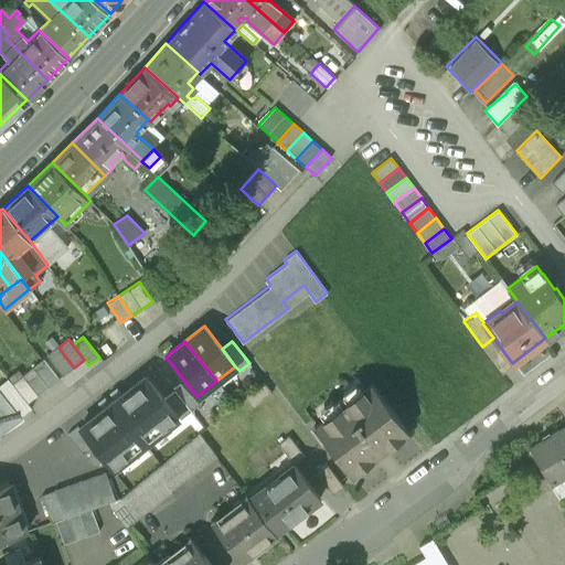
[(74,368),(59,348),(48,355),(63,376),(74,368)]
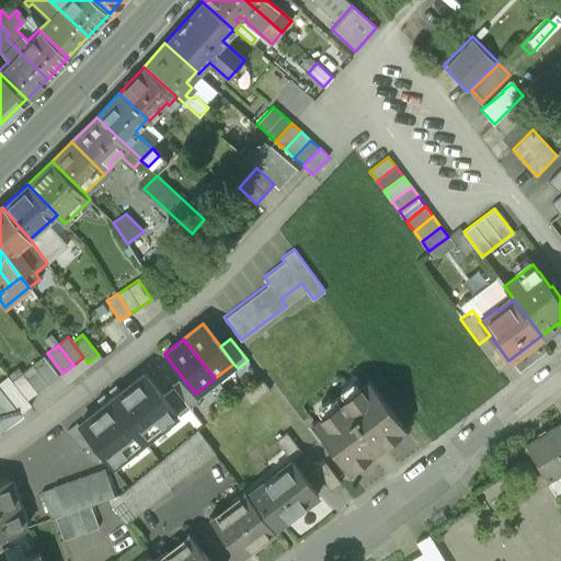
[(44,357),(23,374),(37,392),(59,376),(44,357)]
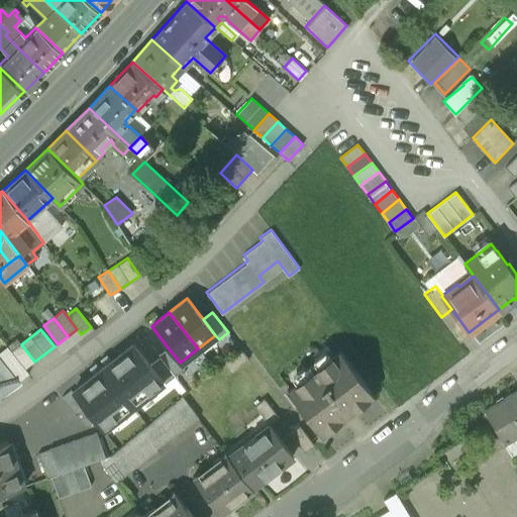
[(150,364),(133,343),(112,359),(110,358),(102,366),(133,405),(164,381),(150,364)]
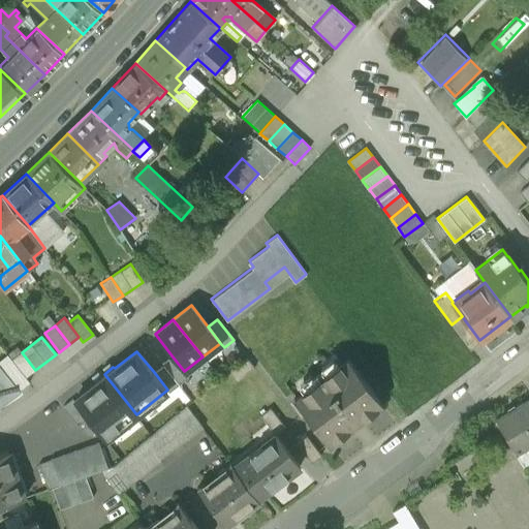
[(184,371),(172,355),(162,363),(163,365),(179,384),(188,376),(184,371)]
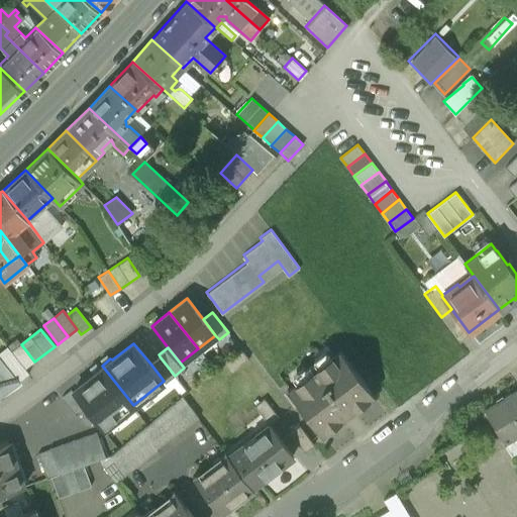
[(338,349),(316,367),(313,362),(305,368),(309,372),(286,389),(320,434),(373,395),(338,349)]
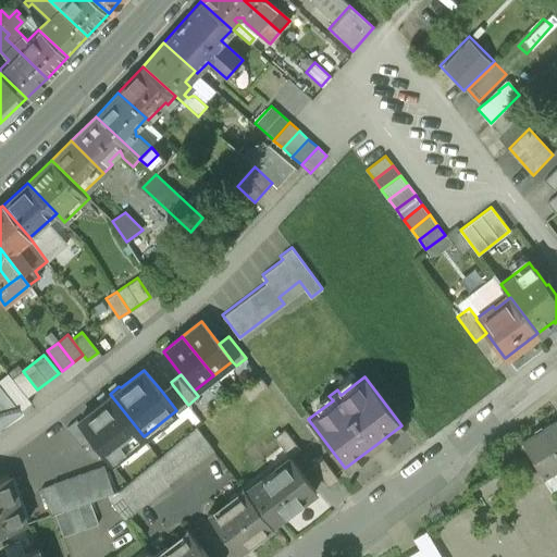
[(188,405),(172,384),(162,392),(176,410),(178,412),(188,405)]
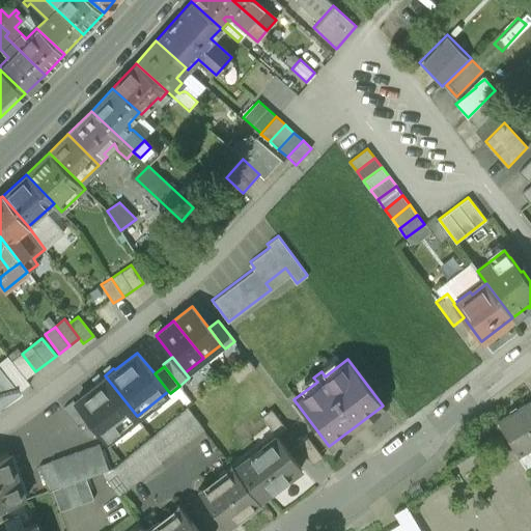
[(0,367),(0,409),(21,394),(0,367)]
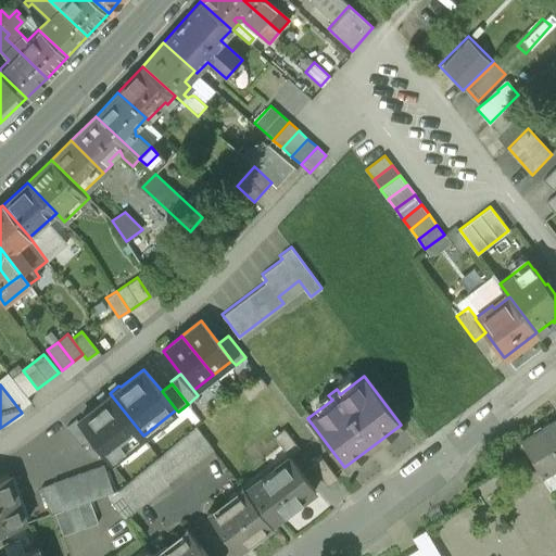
[(110,393),(100,401),(101,403),(78,420),(92,439),(110,462),(143,436),(110,393)]
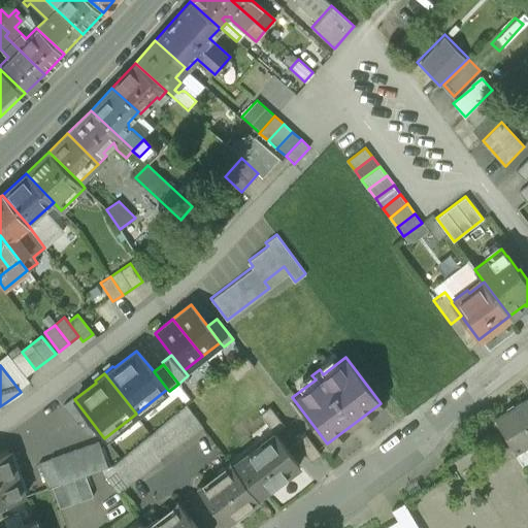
[(74,399),(72,398),(63,405),(78,425),(88,417),(74,399)]
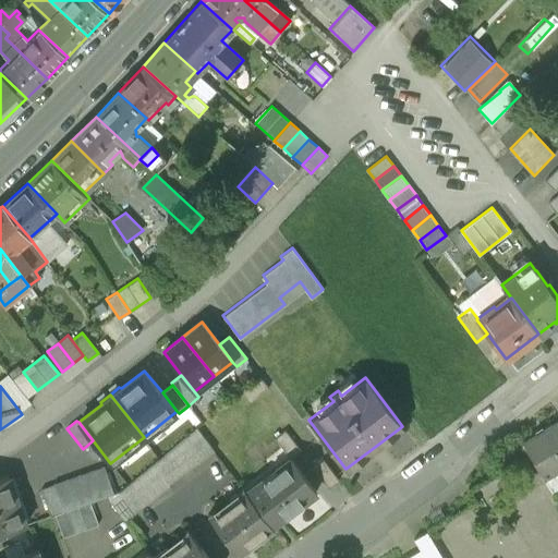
[(557,421),(522,443),(553,493),(557,488),(557,421)]
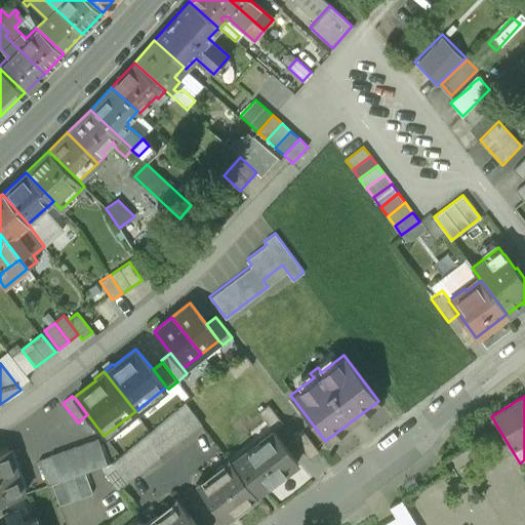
[(185,403),(144,437),(158,455),(201,425),(185,403)]
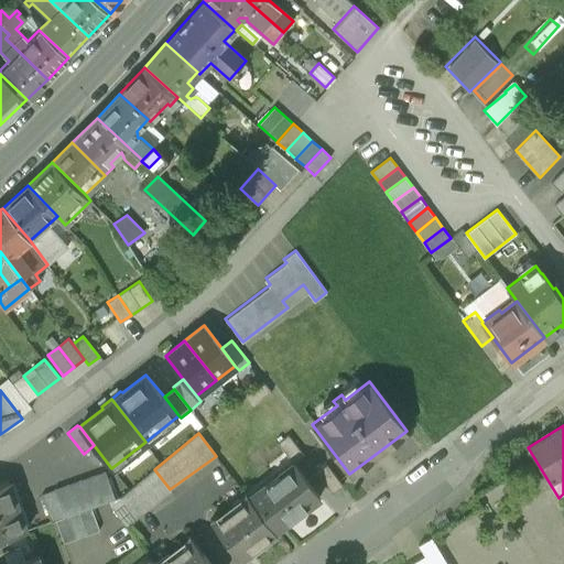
[(331,461),(318,466),(329,489),(342,484),(331,461)]
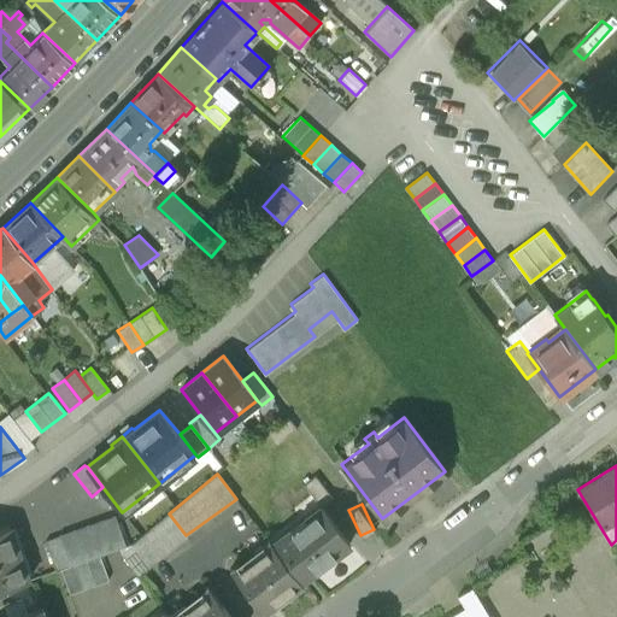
[(321,505),(280,536),(282,540),(275,546),(271,542),(270,544),(272,548),(298,581),(299,580),(297,576),(304,570),(307,574),(313,569),(317,570),(333,558),(333,554),(348,542),(321,505)]
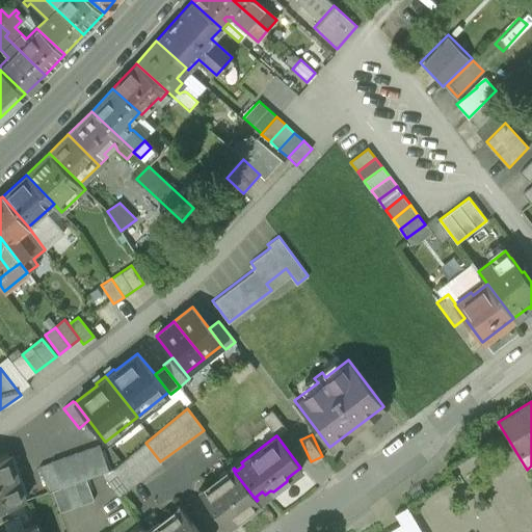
[(145,443),(114,468),(108,470),(102,473),(118,496),(162,463),(160,461),(145,443)]
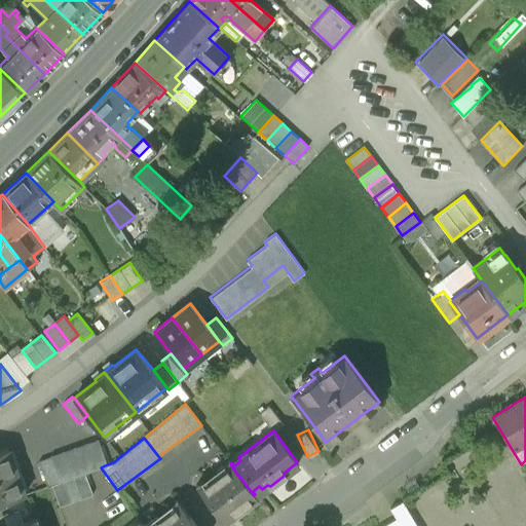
[(99,440),(86,444),(95,470),(101,467),(107,464),(99,440)]
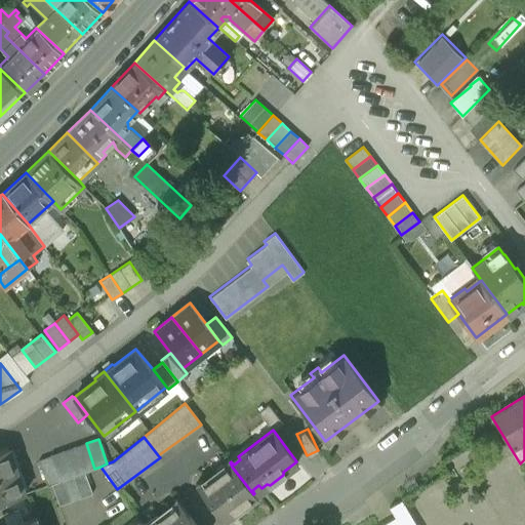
[(86,443),(50,456),(59,481),(85,472),(94,469),(86,443)]
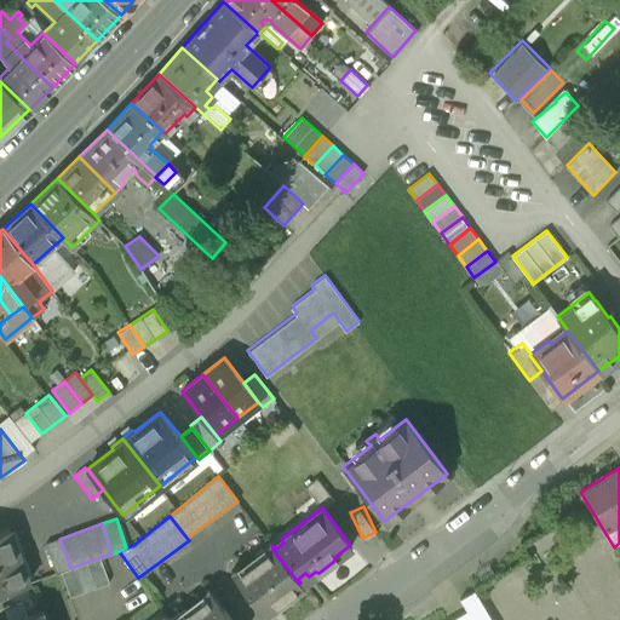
[(10,529),(0,533),(0,592),(29,583),(10,529)]
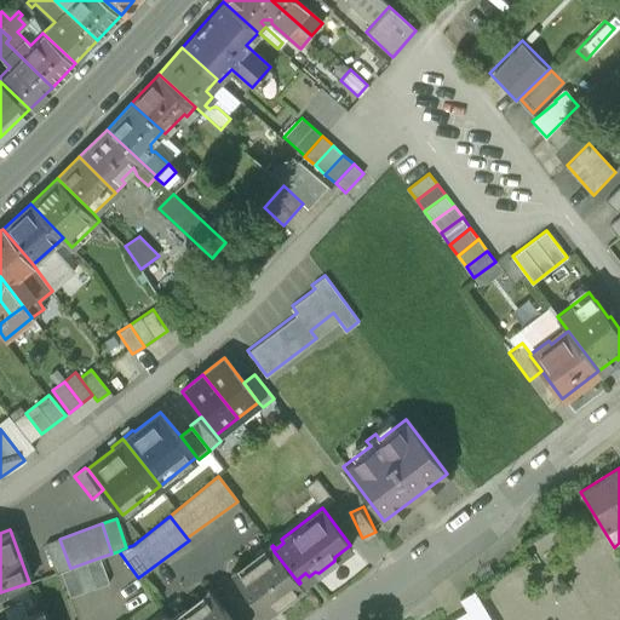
[(274,551),(259,562),(257,560),(233,578),(264,619),(303,590),(299,584),(274,551)]
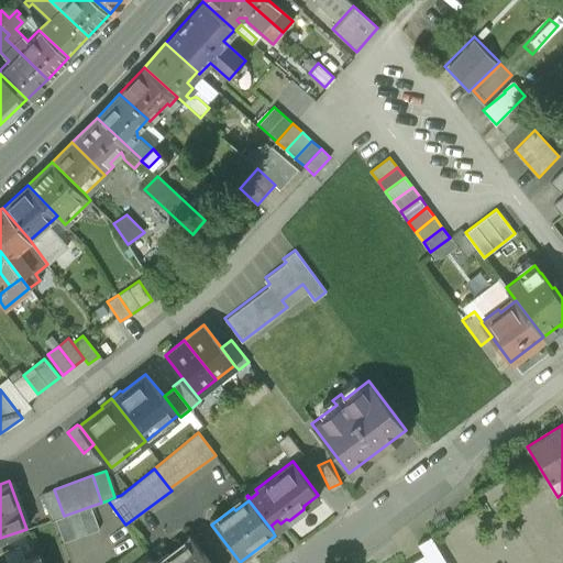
[(64,516),(55,519),(64,541),(99,529),(91,506),(64,516)]
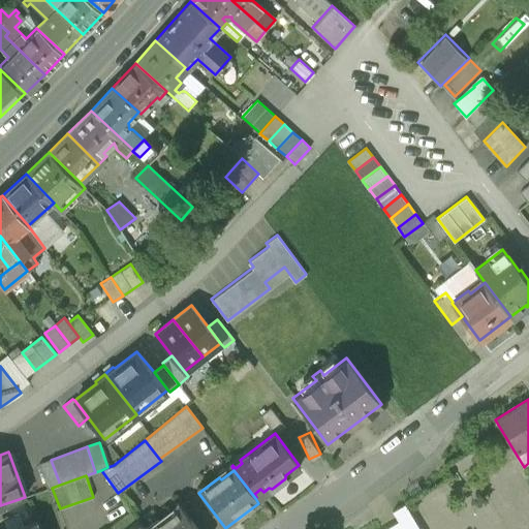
[(197,528),(181,506),(160,522),(162,524),(154,528),(197,528)]
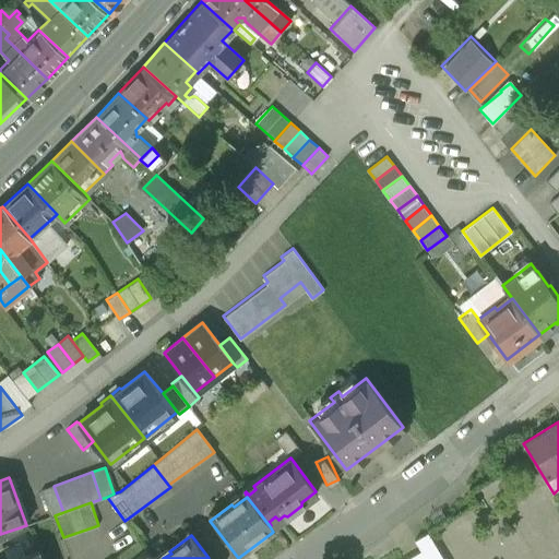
[(427,558),(423,549),(405,558),(427,558)]
